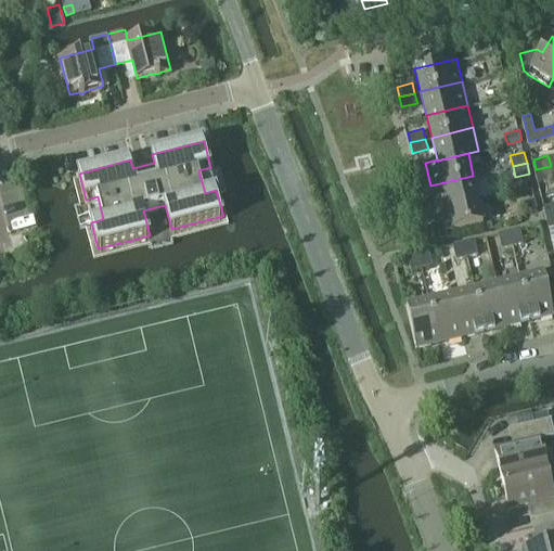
[(553,177),(551,166),(536,169),(539,180),(553,177)]
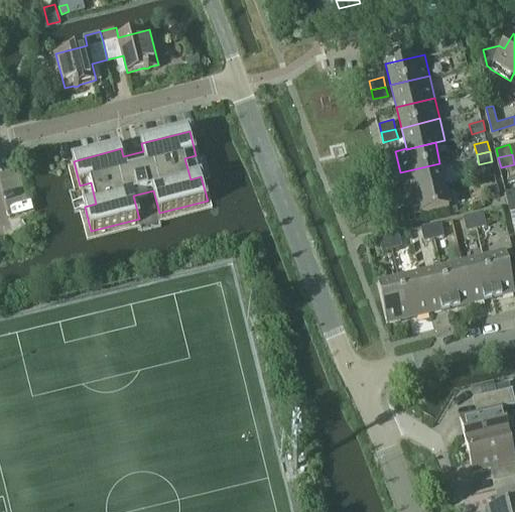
[(445,184),(439,163),(400,172),(405,195),(445,184)]
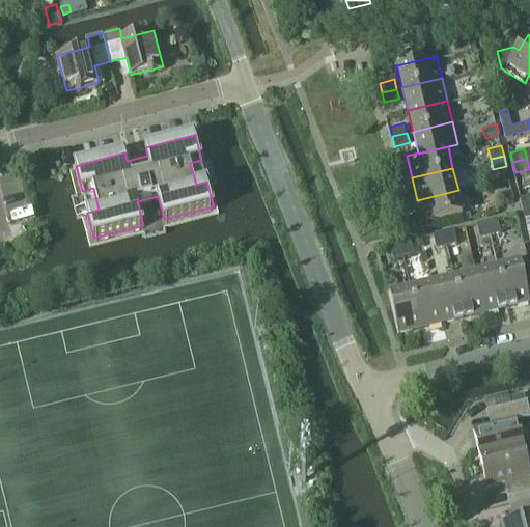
[(501,202),(514,199),(512,189),(498,192),(501,202)]
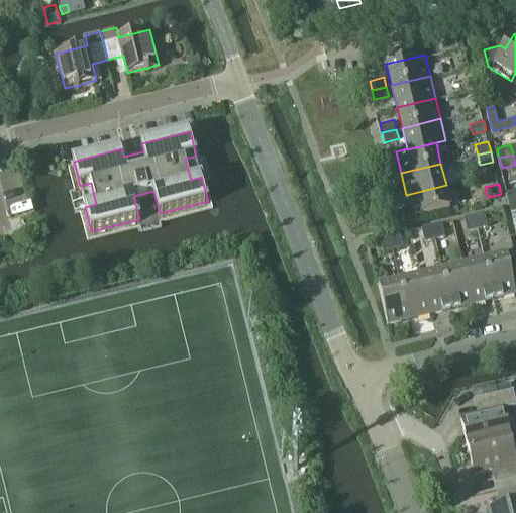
[(451,206),(446,185),(406,195),(411,215),(451,206)]
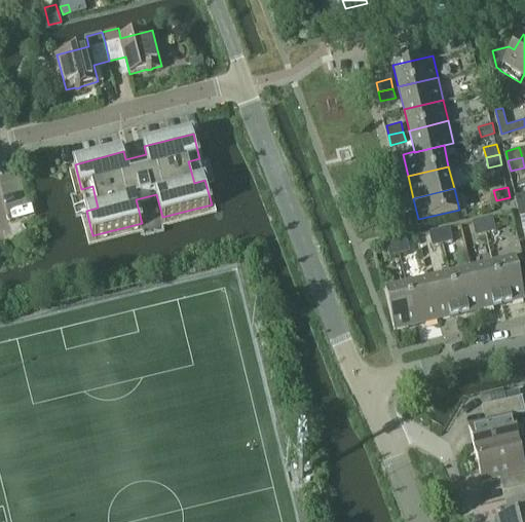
[(524,190),(516,193),(518,203),(524,201),(524,190)]
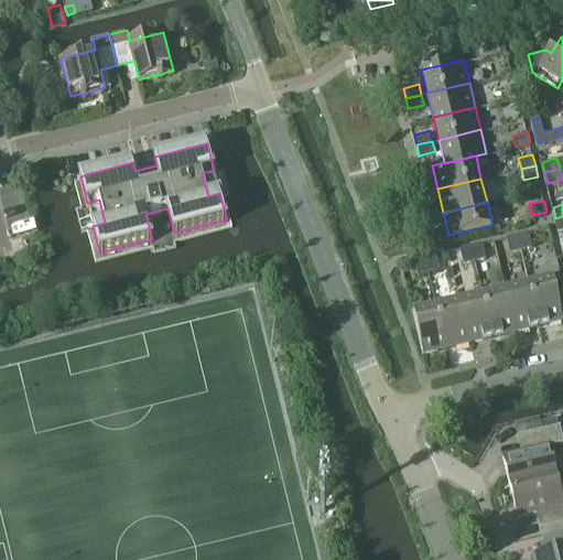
[(529,229),(518,233),(521,247),(532,245),(529,229)]
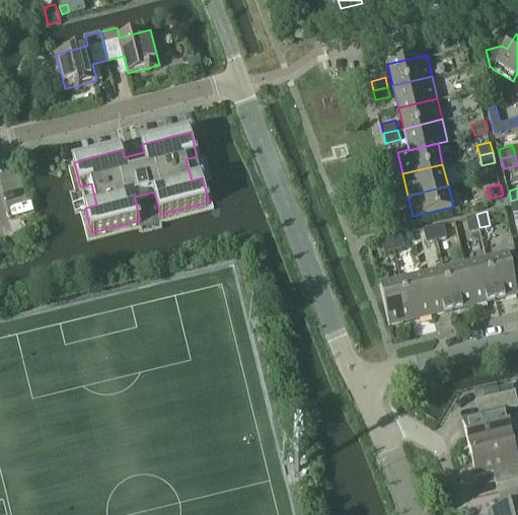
[(469,230),(479,227),(476,214),(466,216),(469,230)]
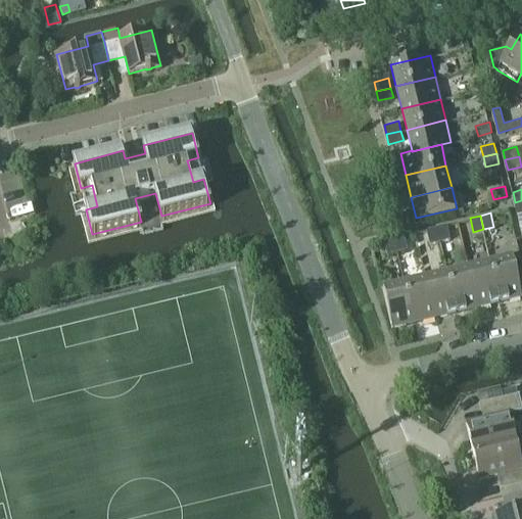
[(447,223),(437,226),(440,239),(451,237),(447,223)]
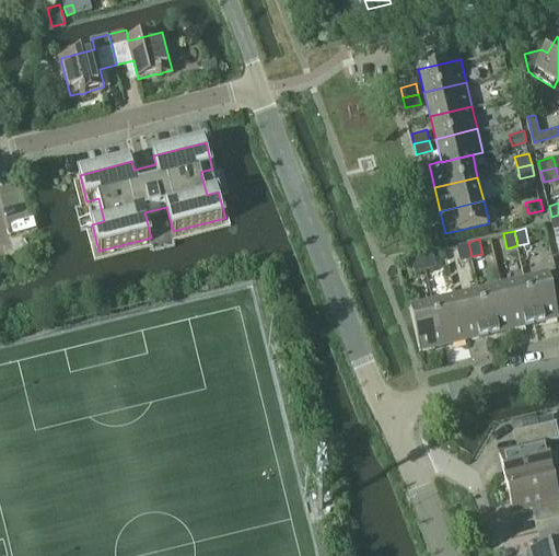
[(461,259),(472,256),(468,242),(457,244),(461,259)]
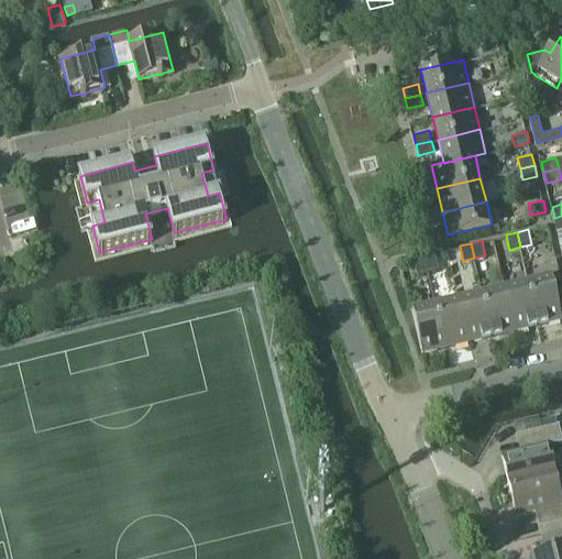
[(436,252),(425,254),(428,269),(439,266),(436,252)]
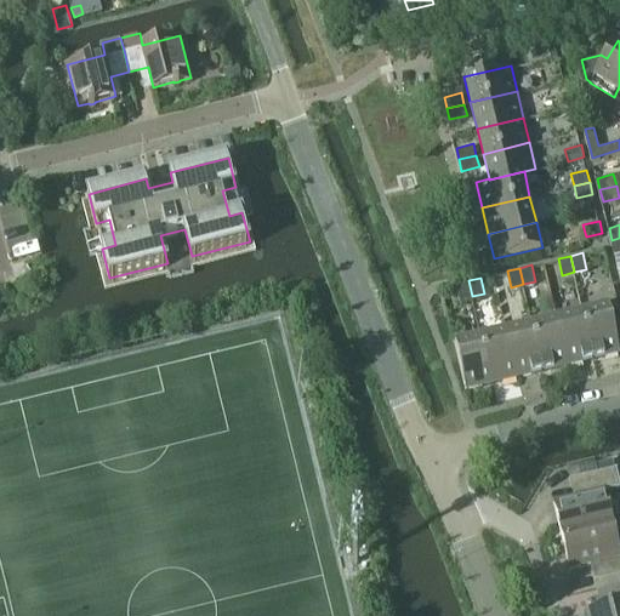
[(460,300),(472,296),(468,280),(456,283),(460,300)]
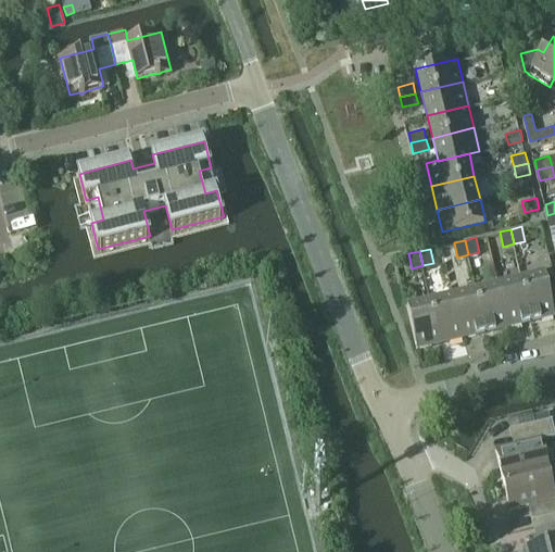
[(545,273),(522,278),(532,318),(554,313),(554,309),(545,273)]
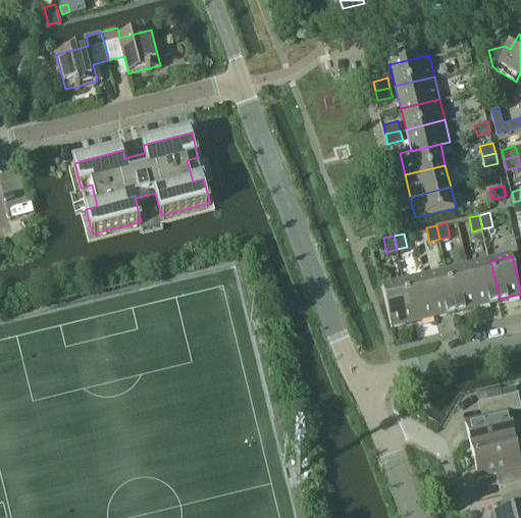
[(500,299),(490,261),(469,266),(478,304),(500,299)]
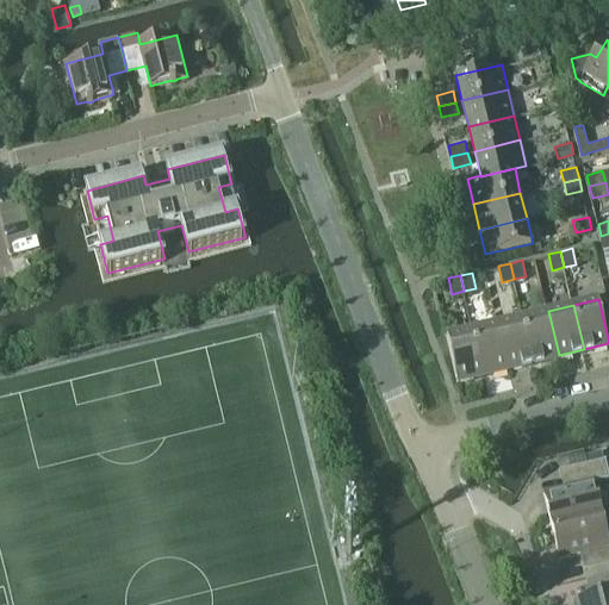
[(548,311),(523,317),(534,361),(559,355),(548,311)]
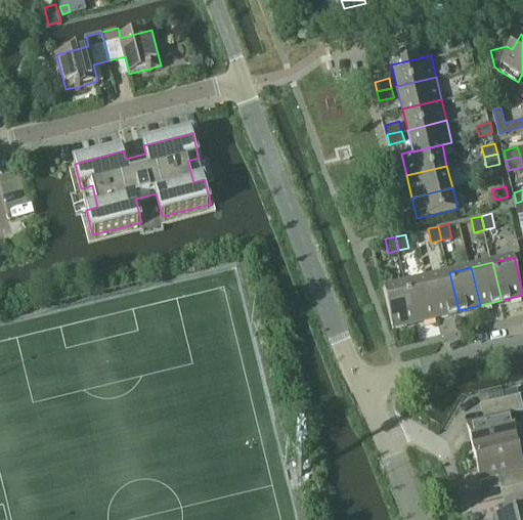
[(459,310),(449,272),(428,277),(437,315),(459,310)]
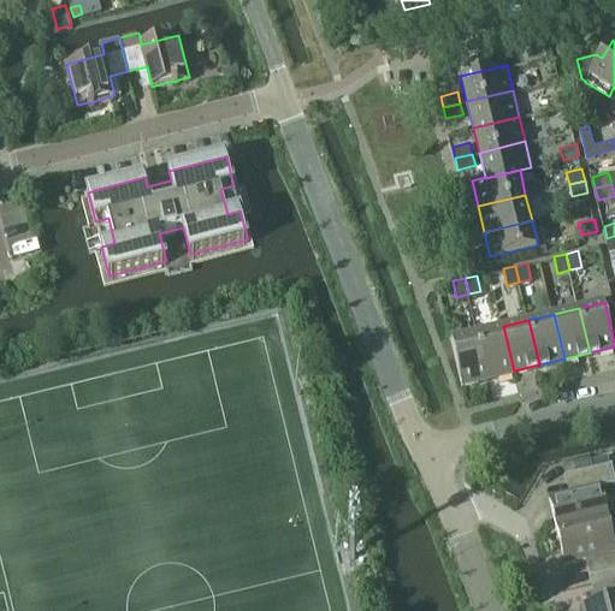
[(503,326),(478,332),(489,377),(514,371),(503,326)]
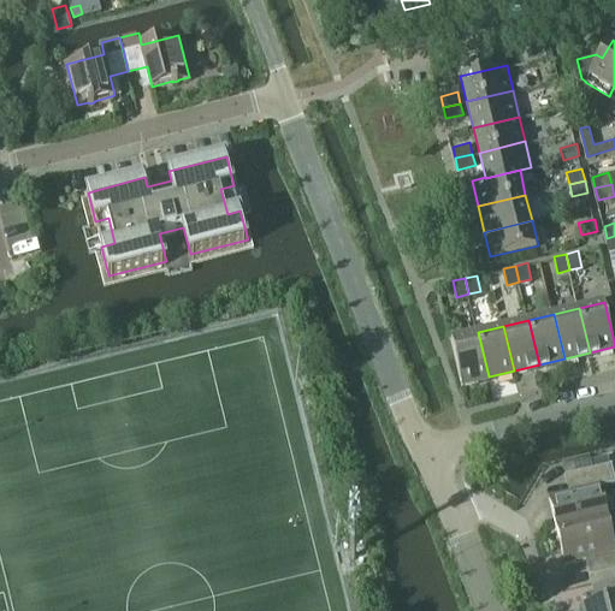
[(463,383),(489,377),(478,332),(453,339),(463,383)]
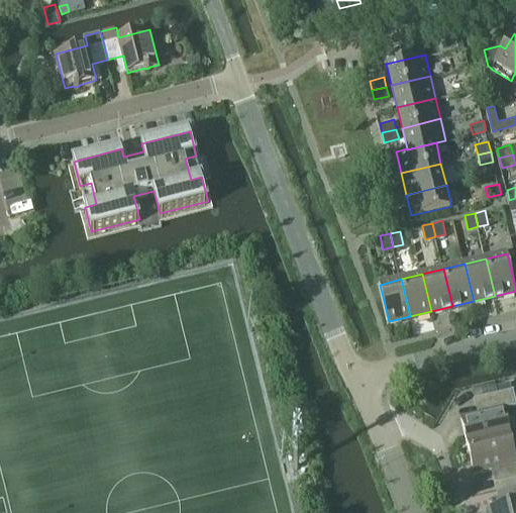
[(461,415),(469,443),(510,433),(503,406),(515,403),(515,398),(513,388),(475,397),(478,411),(461,415)]
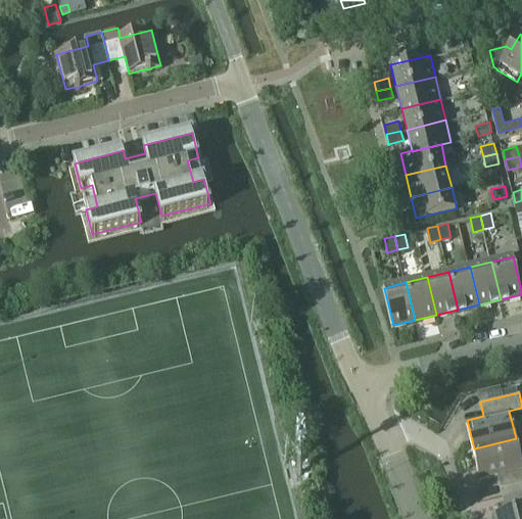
[(516,438),(474,449),(481,477),(497,473),(511,470),(514,483),(521,481),(521,462),(516,438)]
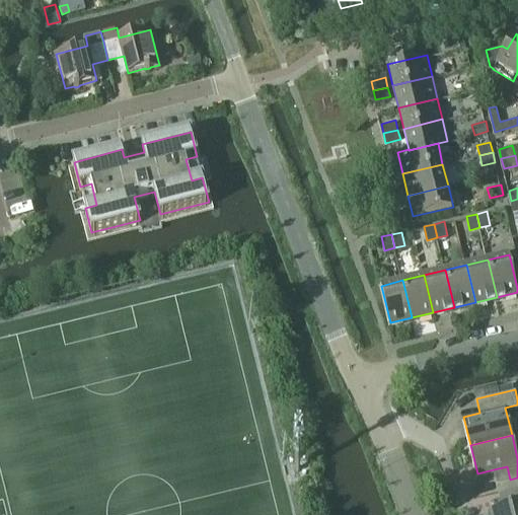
[(511,505),(493,509),(493,514),(517,514),(517,488),(508,491),(511,505)]
